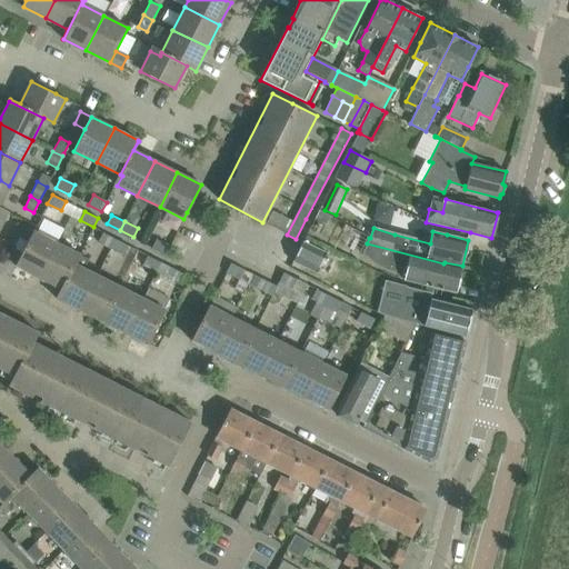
[(39,278),(57,242),(33,230),(21,253),(16,266),(39,278)]
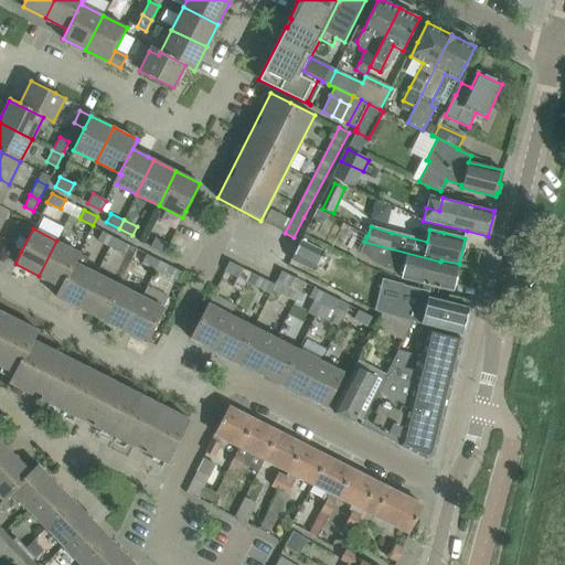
[(102,231),(97,240),(110,246),(115,237),(102,231)]
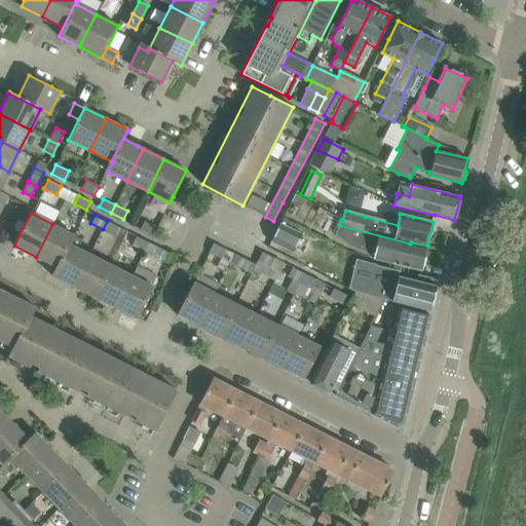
[(303,230),(280,219),(271,237),(294,249),(303,230)]
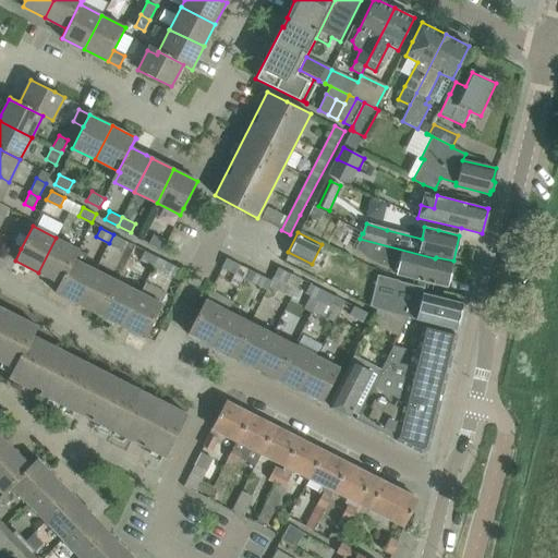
[(113,234),(109,243),(122,250),(125,242),(126,241),(113,234)]
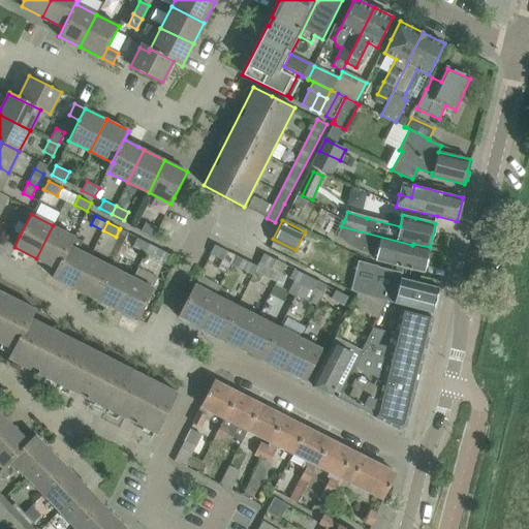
[(141,230),(154,238),(158,229),(145,222),(141,230)]
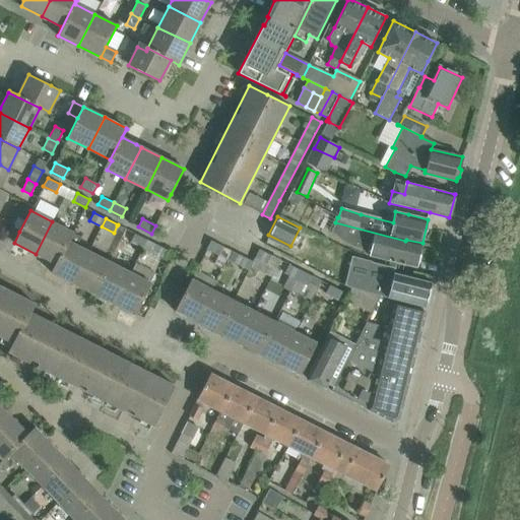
[(52,273),(72,232),(52,221),(36,254),(55,264),(51,272),(52,273)]
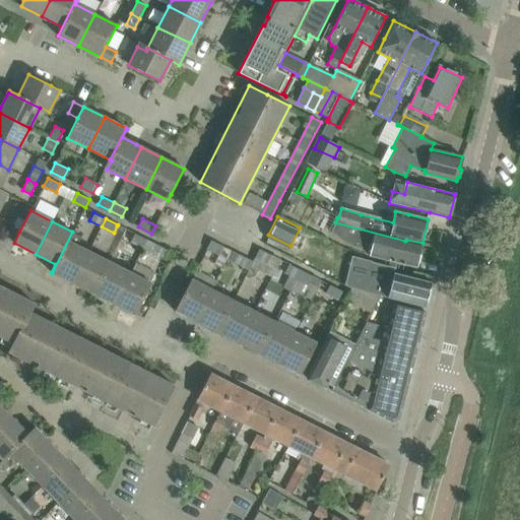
[(335,222),(331,231),(339,239),(354,246),(363,248),(363,243),(371,245),(369,255),(384,259),(397,262),(416,267),(423,243),(406,240),(405,241),(335,222)]
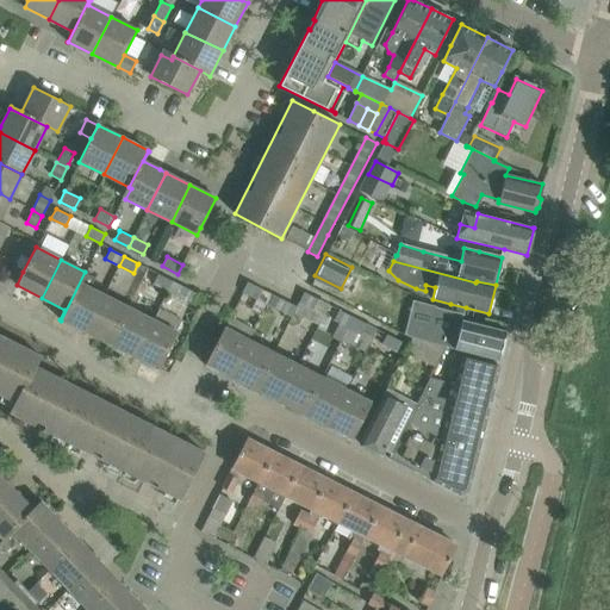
[(17,285),(23,272),(11,266),(5,279),(7,280),(17,285)]
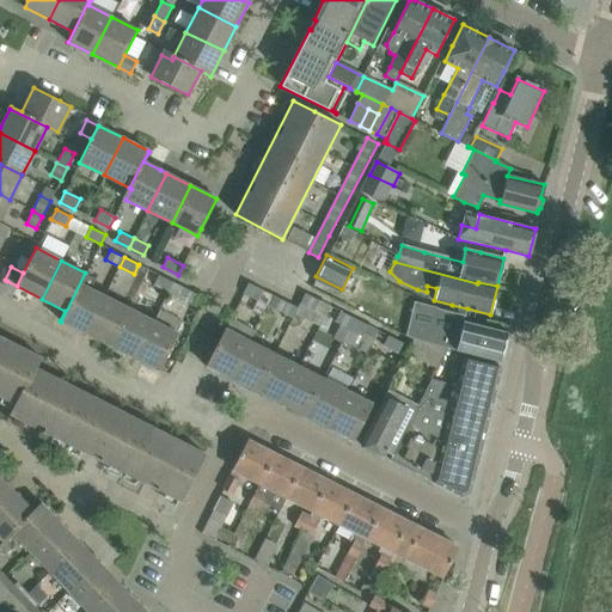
[(85,334),(105,295),(83,283),(87,274),(85,273),(61,322),(85,334)]
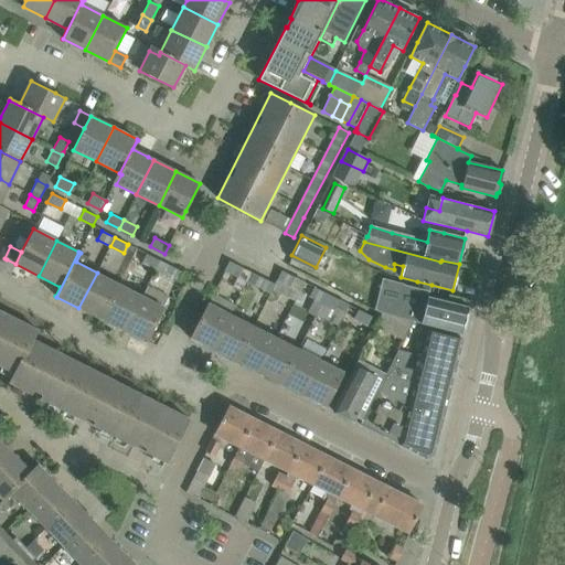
[(141,263),(155,269),(160,260),(147,254),(141,263)]
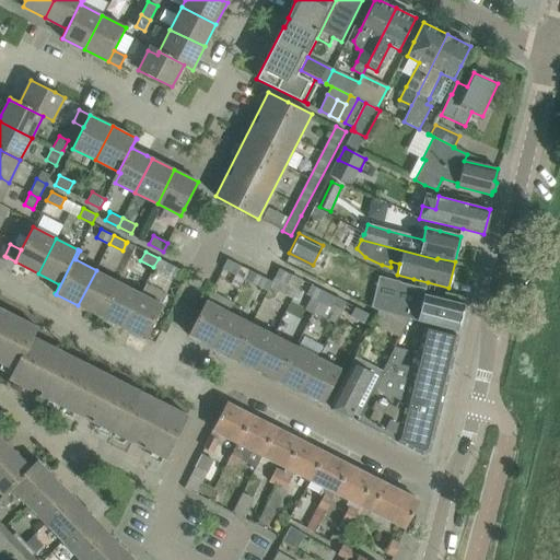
[(249,270),(241,266),(228,259),(222,268),(228,270),(221,282),(238,291),(249,270)]
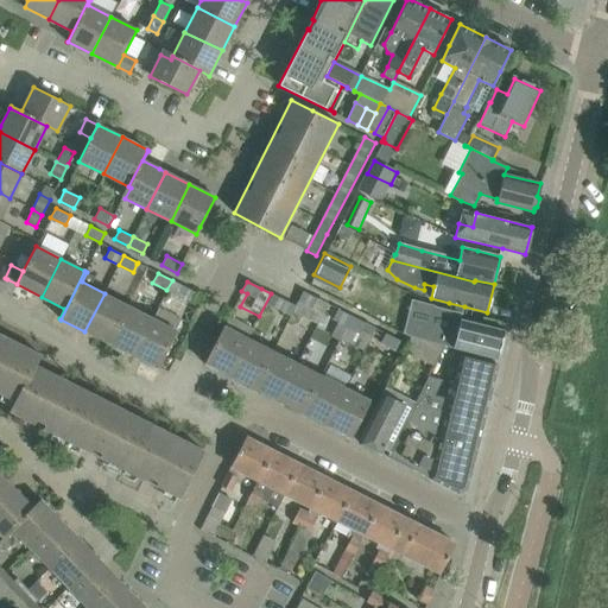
[(191,303),(196,292),(182,285),(177,296),(191,303)]
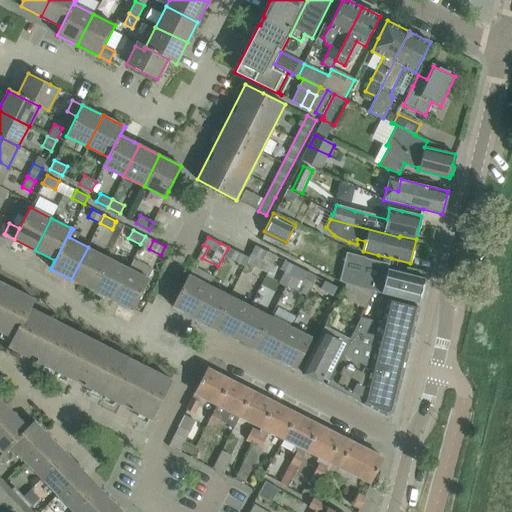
[(267,251),(257,246),(255,245),(251,254),(263,260),(267,251)]
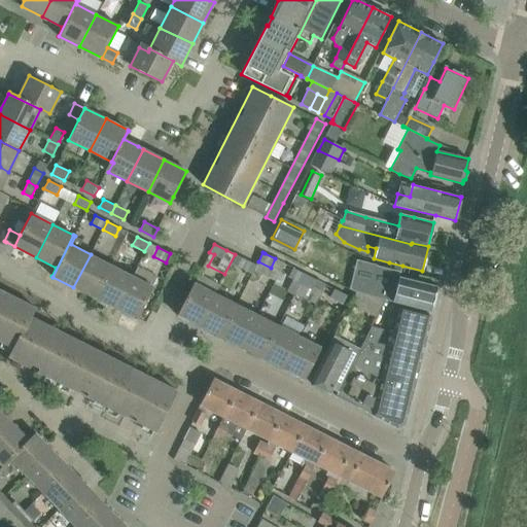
[(95,299),(111,265),(91,254),(73,287),(95,299)]
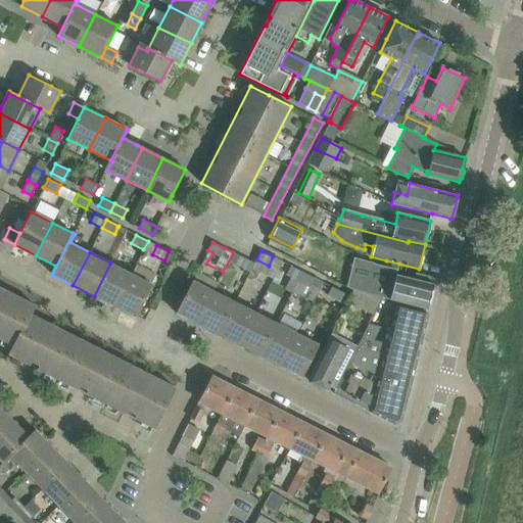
[(254,264),(254,263),(242,257),(238,266),(250,272),(254,264)]
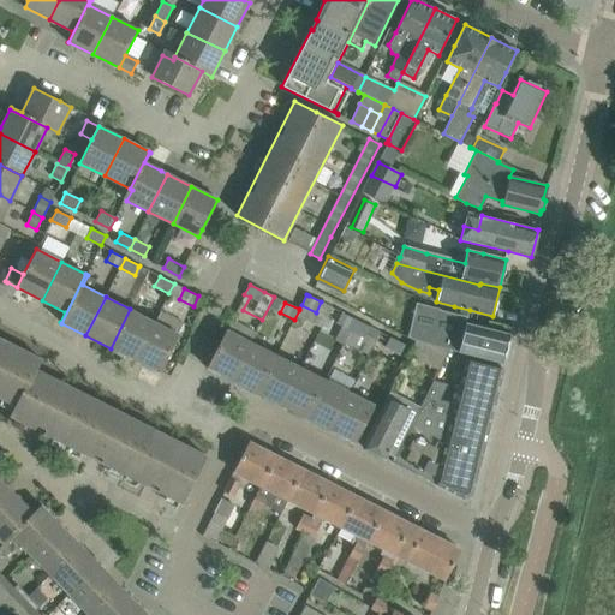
[(135,360),(154,322),(130,309),(111,348),(135,360)]
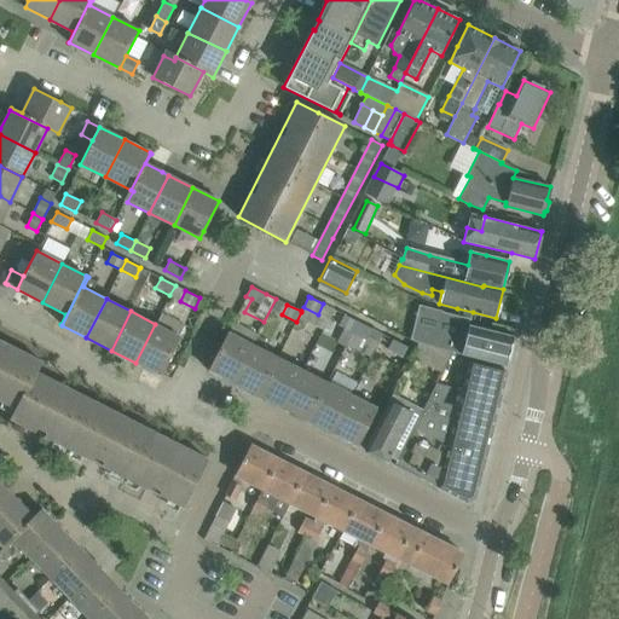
[(412,341),(412,342),(418,343),(428,346),(445,351),(450,352),(468,357),(505,366),(507,362),(509,360),(512,354),(509,352),(514,336),(463,323),(466,318),(441,312),(437,334),(416,329),(412,341)]
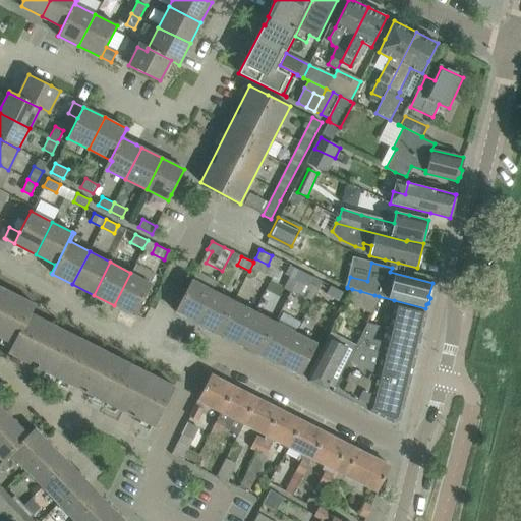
[(300,271),(289,265),(284,273),(296,279),(300,271)]
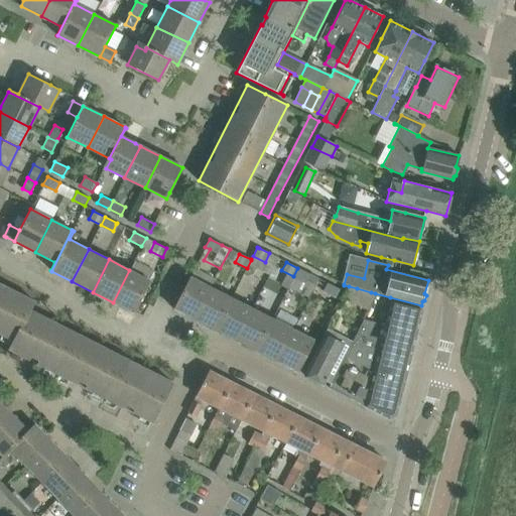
[(297,268),(293,276),(305,282),(309,275),(309,274),(297,268)]
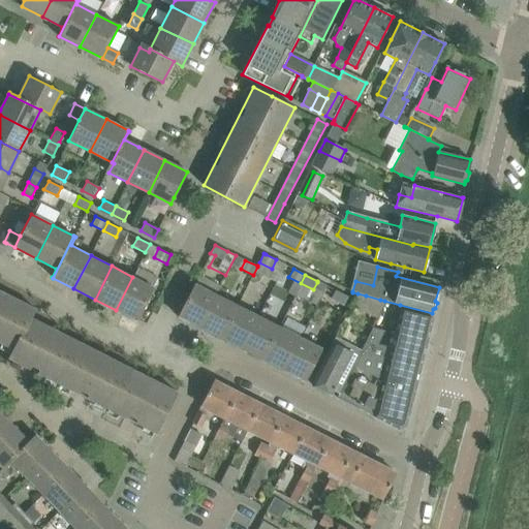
[(137,320),(154,288),(132,277),(116,310),(137,320)]
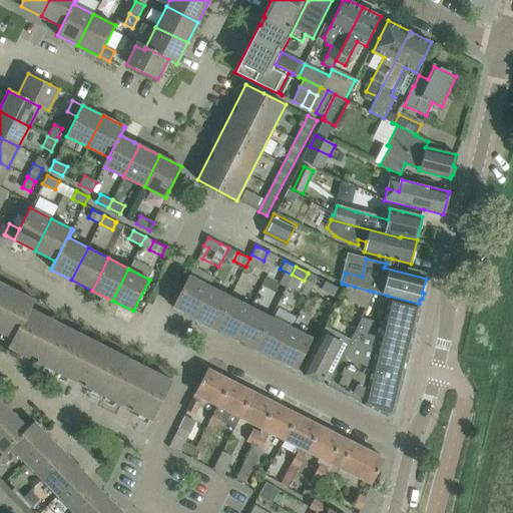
[(210,287),(206,285),(188,276),(172,307),(194,318),(210,287)]
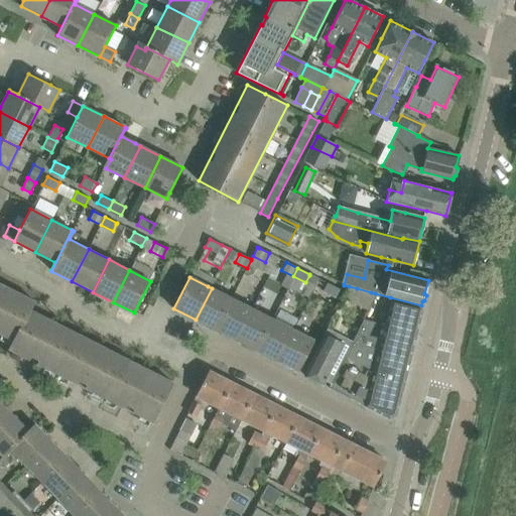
[(0,310),(11,289),(0,283),(0,310)]
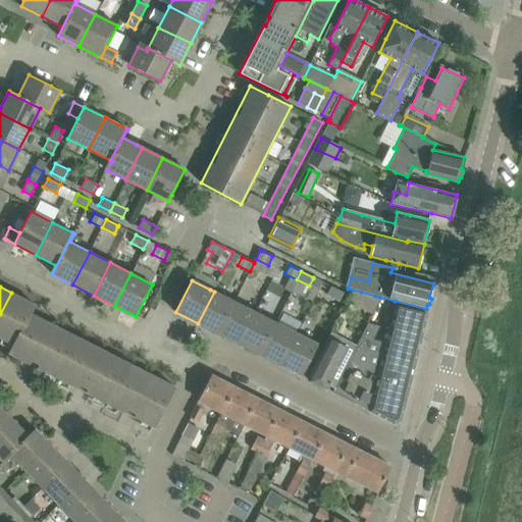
[(342,293),(330,286),(326,295),(337,301),(342,293)]
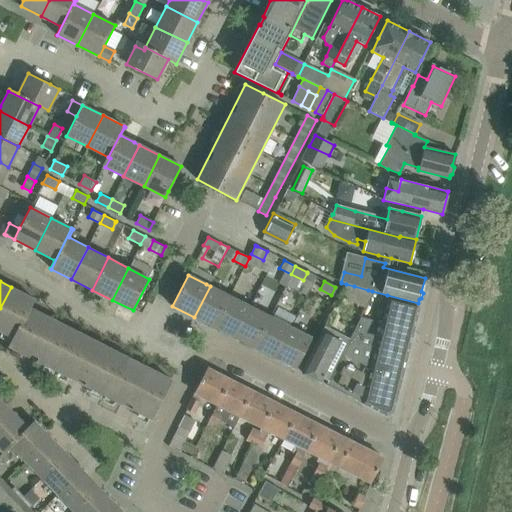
[(346,284),(340,295),(364,308),(372,291),(368,290),(354,286),(346,284)]
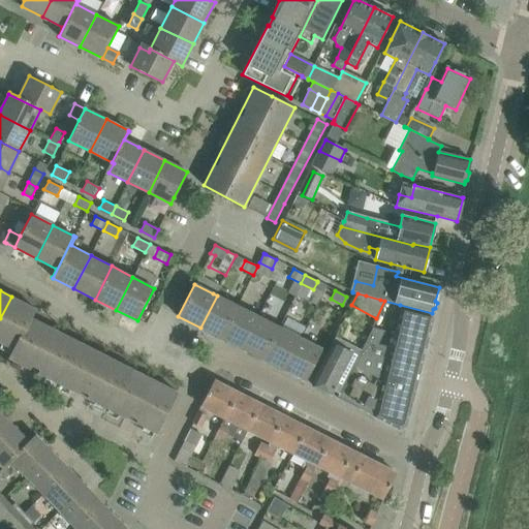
[(221,338),(238,306),(217,296),(200,328),(221,338)]
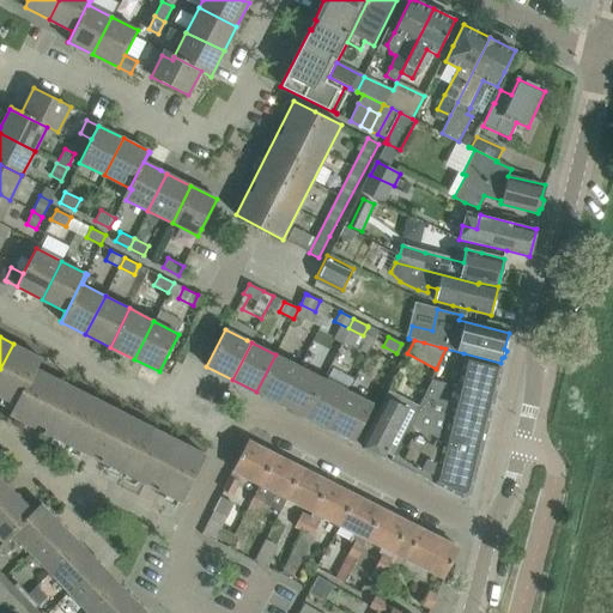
[(0,396),(16,405),(36,369),(42,358),(13,344),(0,369),(0,396)]
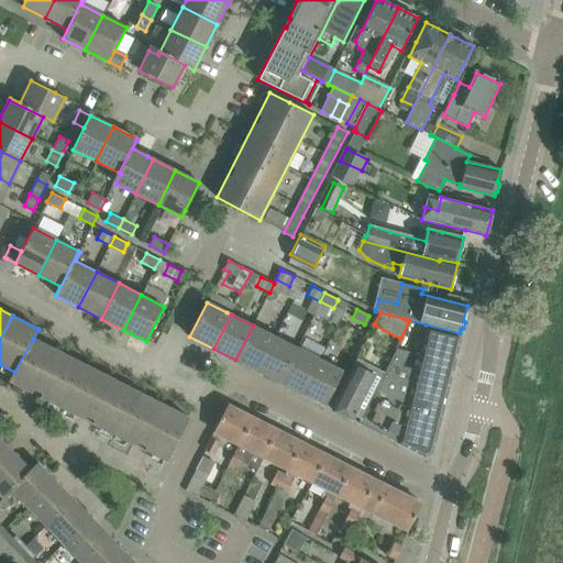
[(257,372),(275,337),(253,326),(235,360),(257,372)]
